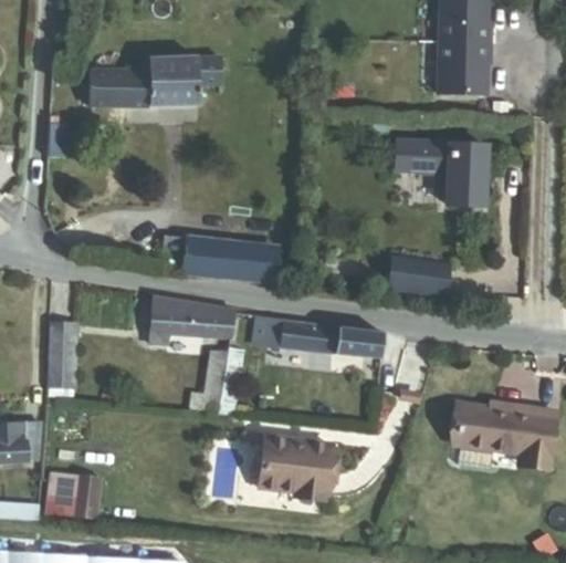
[(439,0),(436,95),(489,97),(489,64),(492,64),(493,22),(490,22),(490,0),(439,0)]
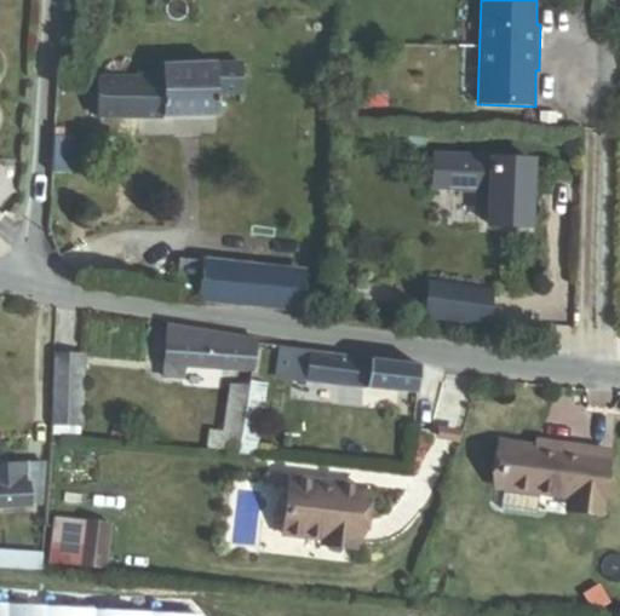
[(217,92),(245,91),(244,59),(166,59),(166,63),(156,63),(156,74),(142,74),(113,74),(102,74),(102,113),(218,113),(217,92)]
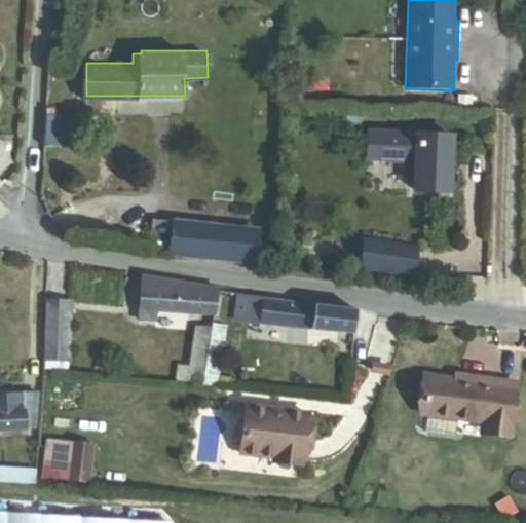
[(96,63),(120,63),(120,50),(96,50),(96,63)]
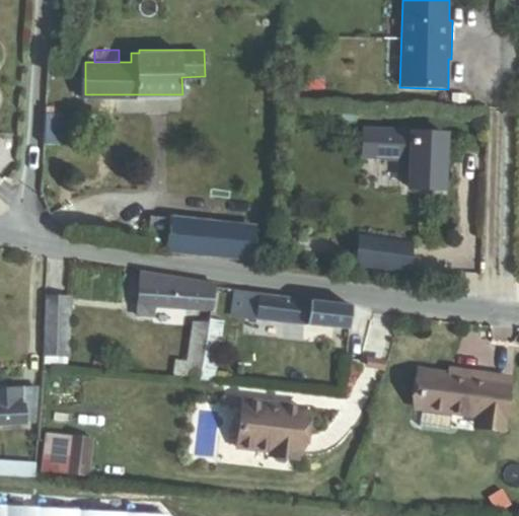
[(58,131),(63,132),(64,113),(55,112),(56,104),(47,103),(44,142),(57,143),(58,131)]
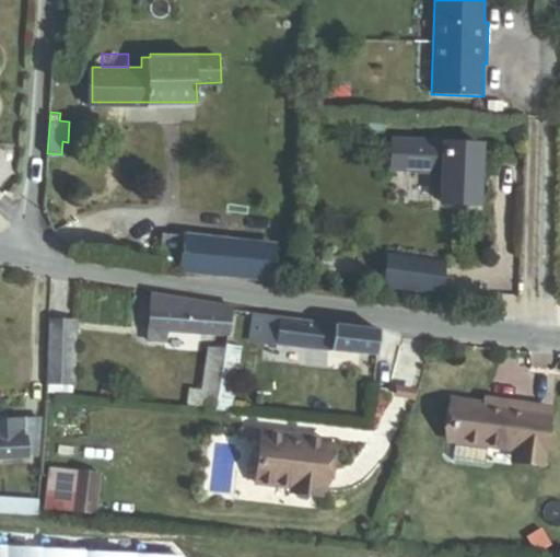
[(486,138),(389,136),(388,172),(410,172),(410,175),(439,175),(438,210),(483,211),(486,138)]
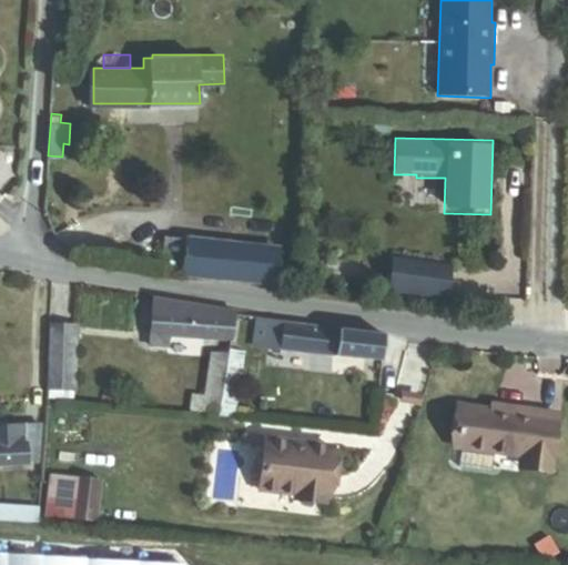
[(277,279),(277,274),(280,248),(168,235),(164,266),(277,279)]
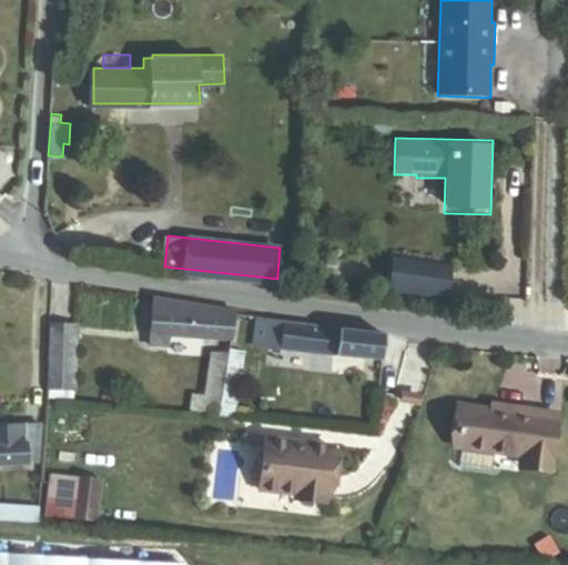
[(277,274),(312,278),(315,252),(280,248),(277,274)]
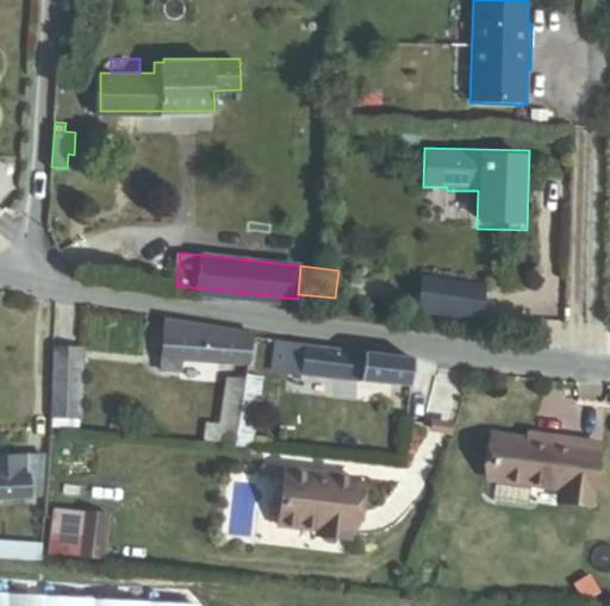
[(425,303),(479,312),(484,283),(430,274),(425,303)]
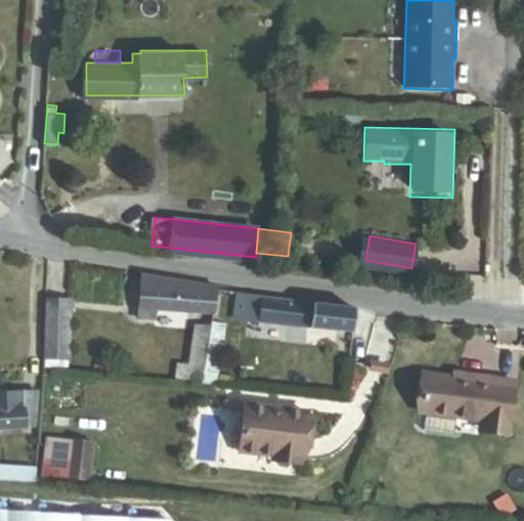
[(157,318),(159,305),(214,311),(214,309),(217,289),(218,280),(142,269),(137,316),(157,318)]
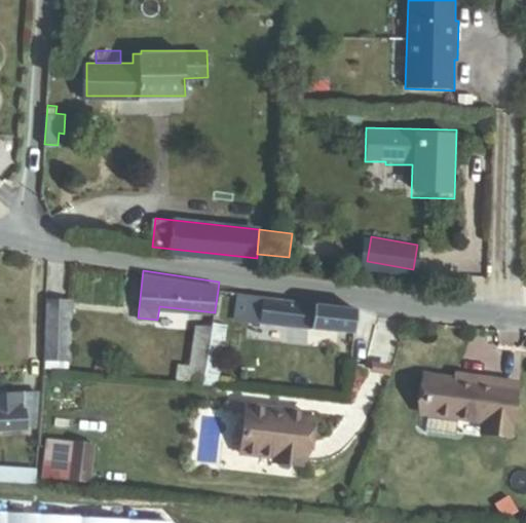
[(352,331),(355,307),(237,294),(232,321),(352,331)]
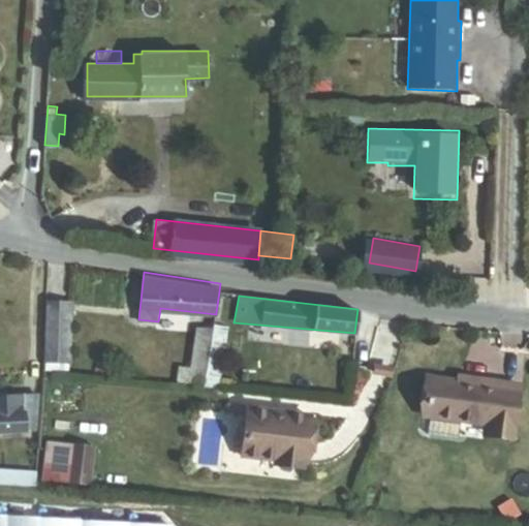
[(69,361),(71,300),(70,300),(47,299),(45,368),(65,370),(66,361),(69,361)]
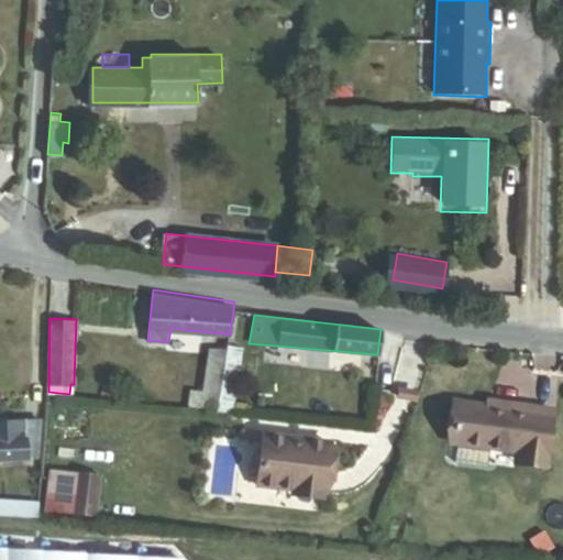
[(232,409),(243,338),(230,336),(228,350),(219,409),(232,409)]
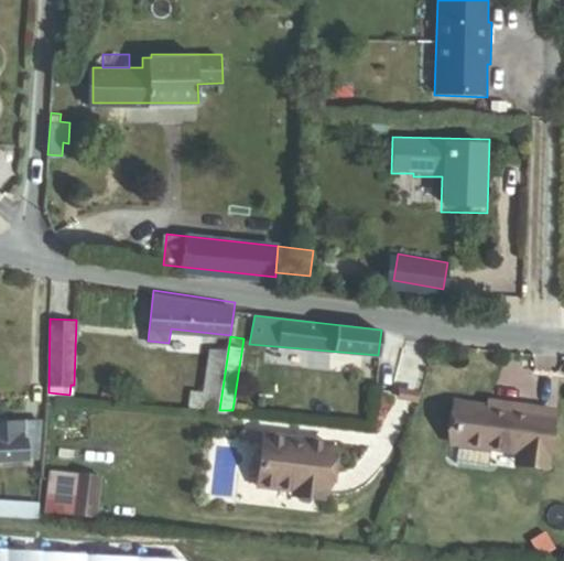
[(199,408),(219,410),(228,351),(208,347),(202,390),(199,408)]
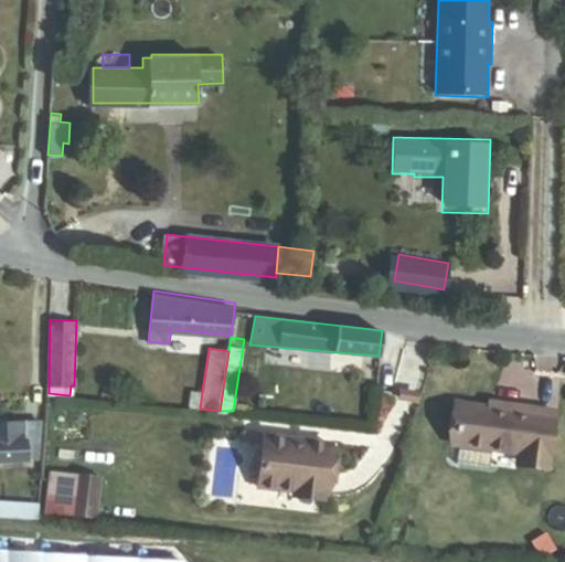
[(176,406),(200,409),(202,391),(178,388),(176,406)]
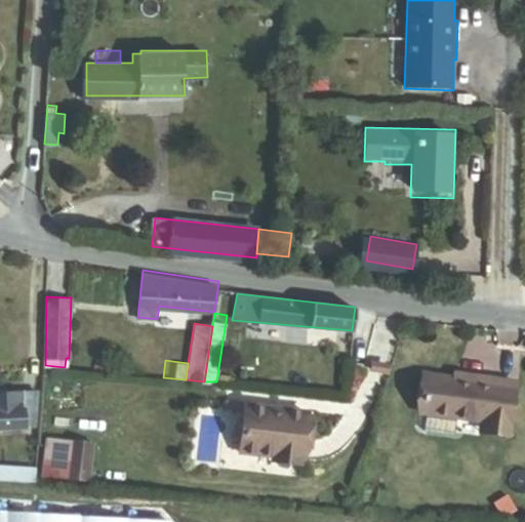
[(508,428),(514,379),(469,373),(468,377),(453,375),(425,372),(419,410),(426,410),(423,429),(454,433),(456,415),(479,418),(478,423),(508,428)]
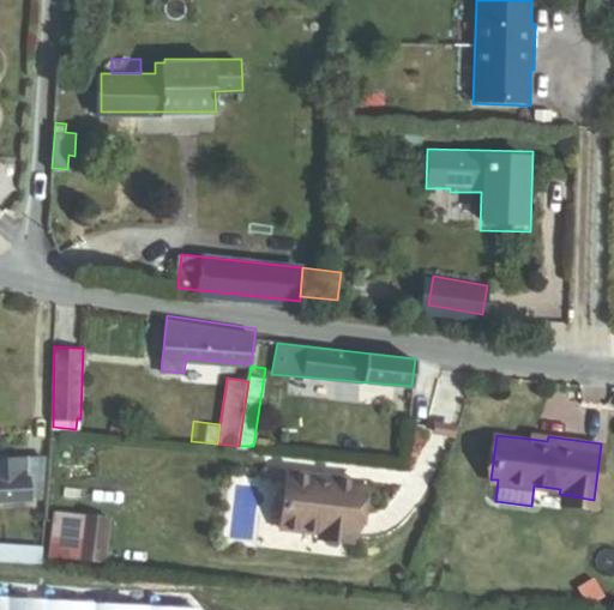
[(0,501),(41,500),(43,456),(0,457),(0,501)]
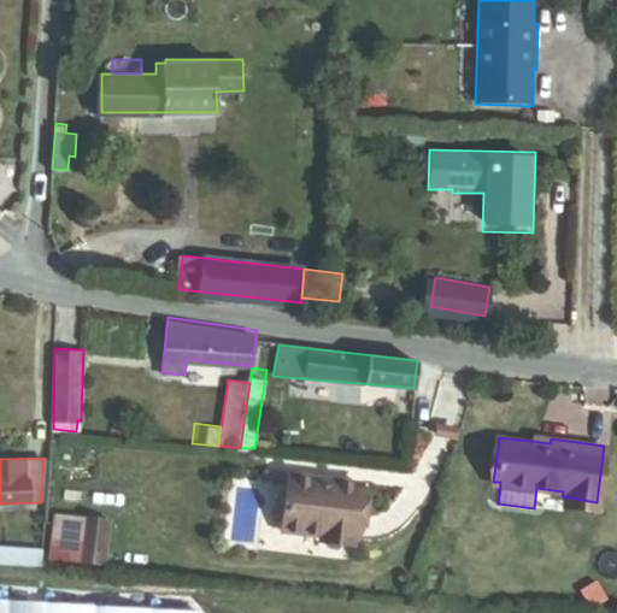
[(353,543),(360,481),(287,472),(280,530),(318,535),(318,538),(353,543)]
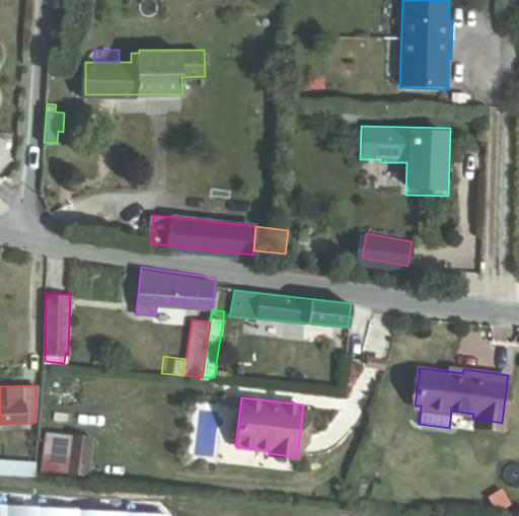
[(501,428),(502,423),(472,418),(471,424),(501,428)]
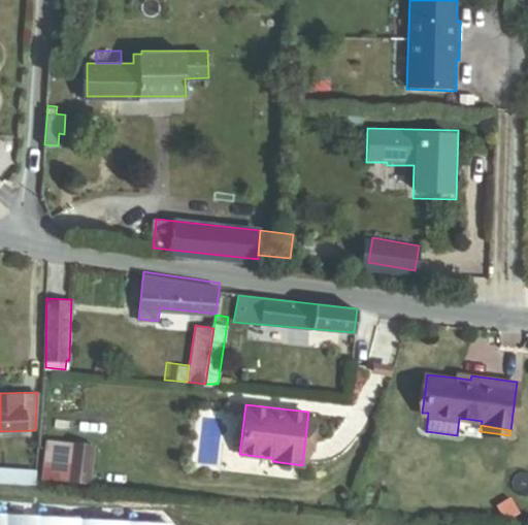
[(0,479),(35,481),(35,467),(0,465),(0,479)]
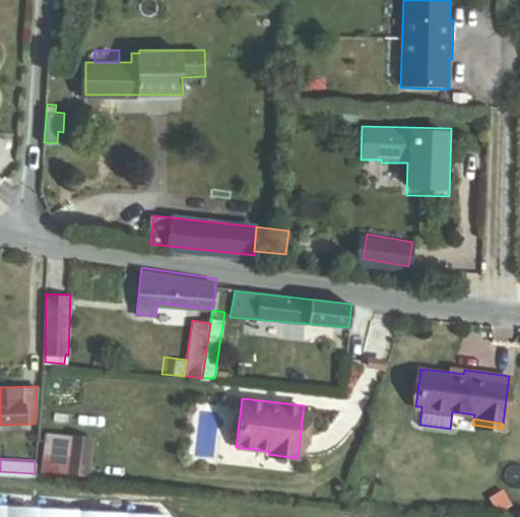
[(66,516),(68,503),(0,500),(0,516),(66,516)]
